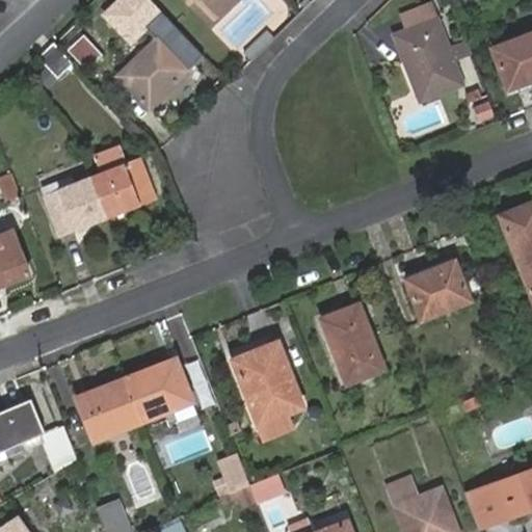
[(198,0),(213,14),(228,0),(198,0)]
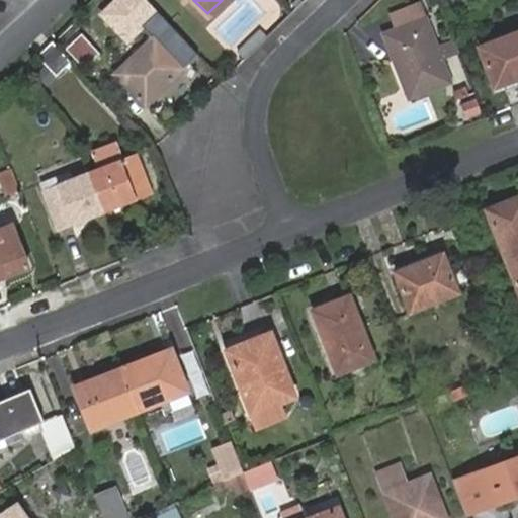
[(383,35),(408,99),(454,82),(445,59),(440,45),(423,4),(396,14),(400,28),(383,35)]
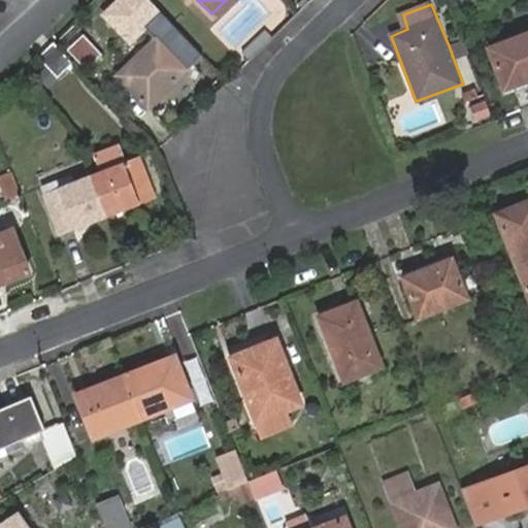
[(65,48),(85,67),(100,52),(80,33),(65,48)]
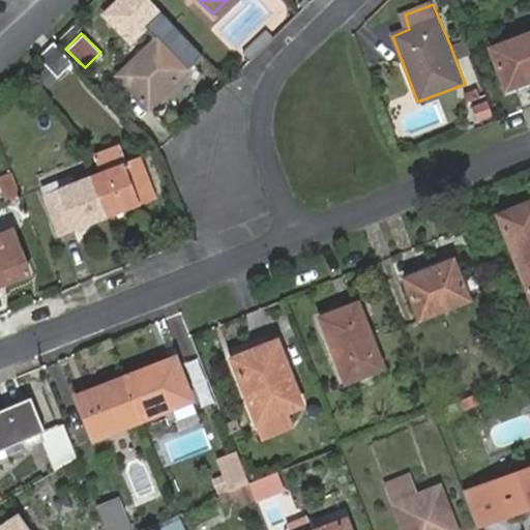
[(156,34),(116,74),(150,107),(189,68),(156,34)]
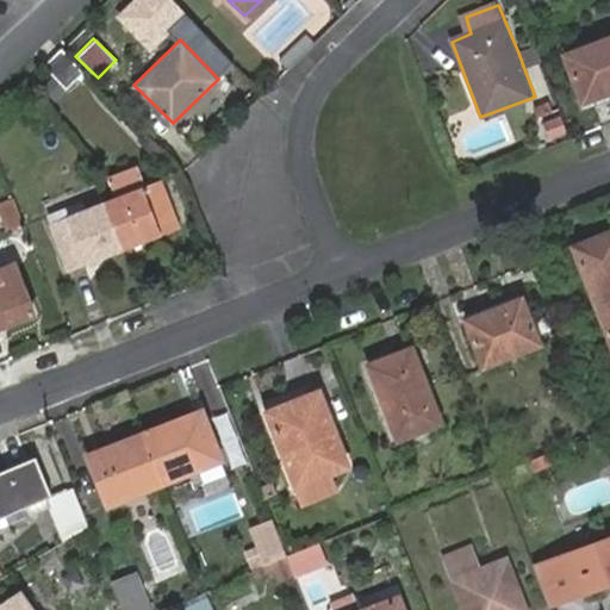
[(609,41),(567,58),(585,103),(609,93),(609,41)]
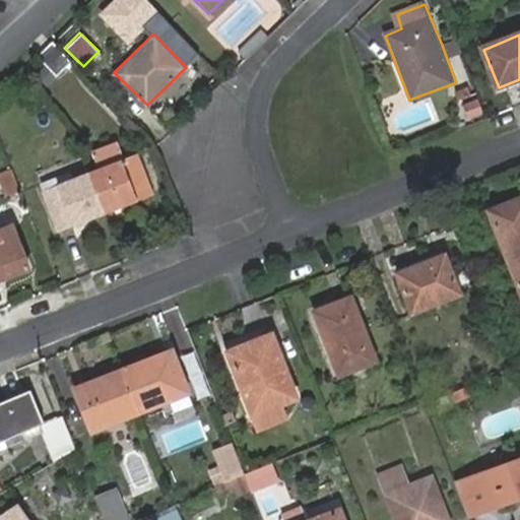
[(458,39),(442,45),(447,59),(464,53),(458,39)]
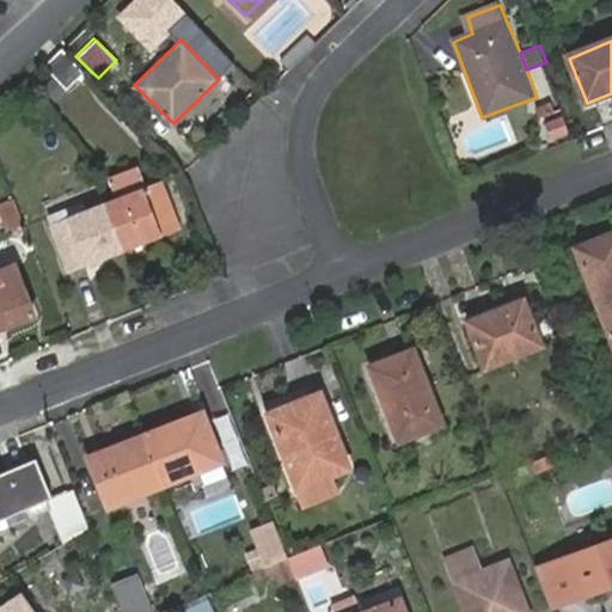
[(86,75),(62,50),(43,69),(67,92),(86,75)]
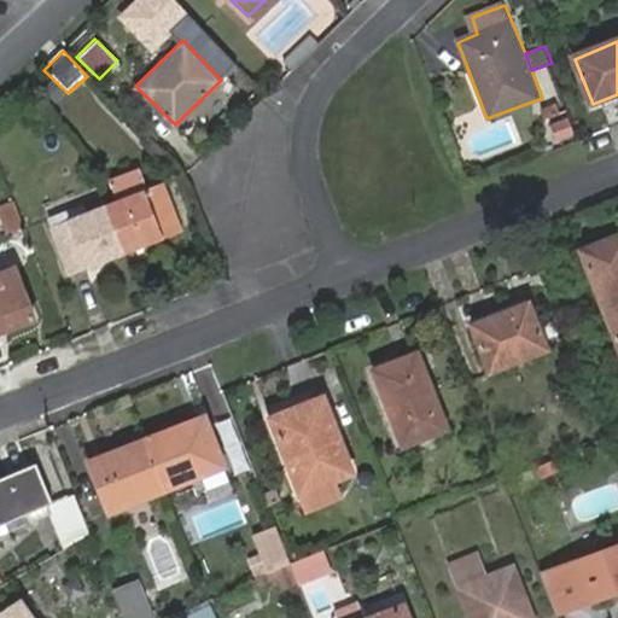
[(578,135),(571,117),(554,123),(560,141),(578,135)]
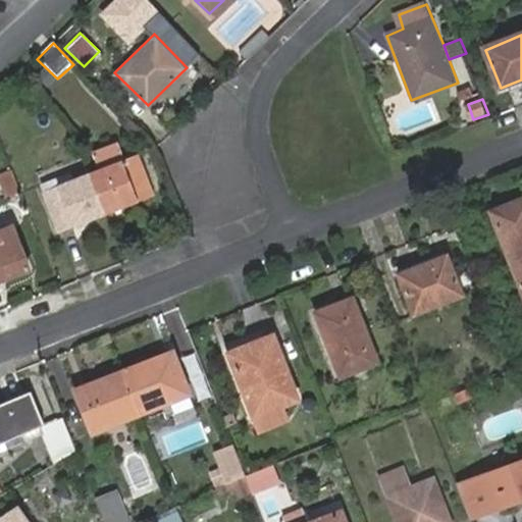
[(100,171),(125,161),(119,144),(93,154),(100,171)]
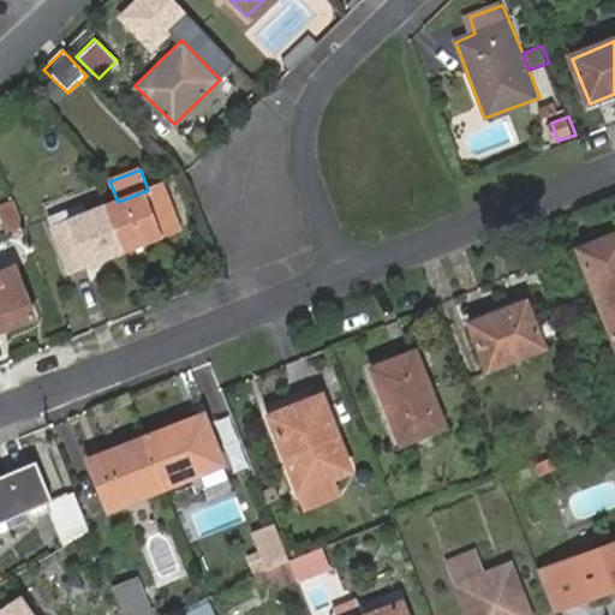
[(118,202),(106,207),(124,251),(179,231),(161,185),(148,190),(118,202)]
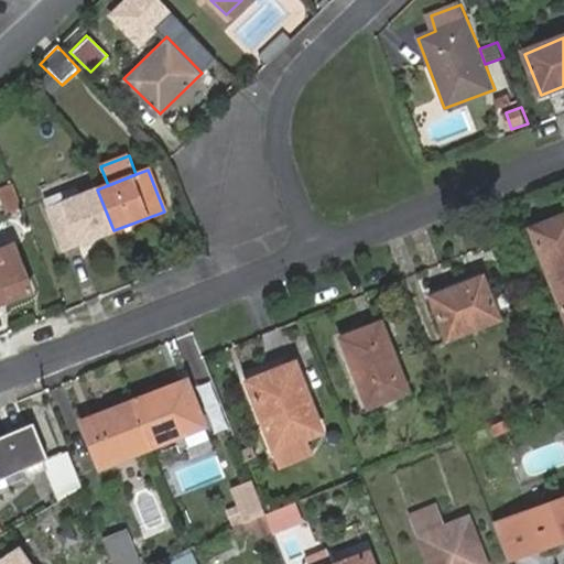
[(14,186),(0,192),(9,215),(23,209),(14,186)]
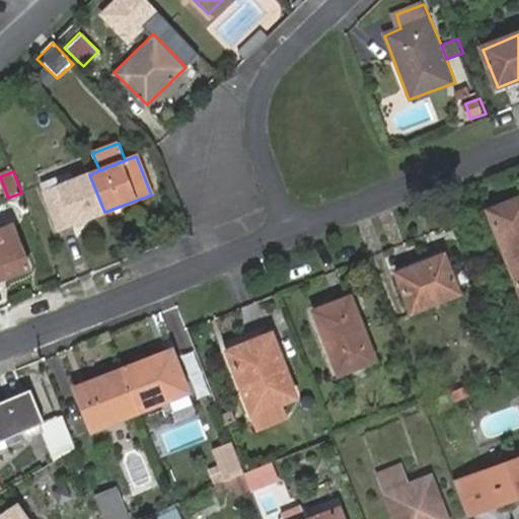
[(104,212),(89,174),(47,192),(61,229),(104,212)]
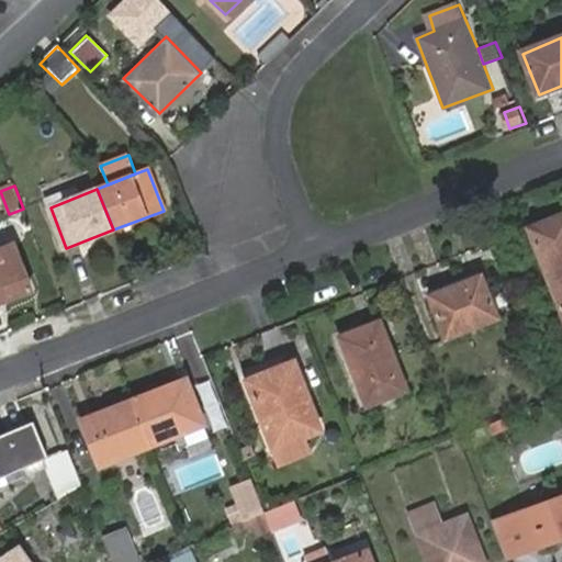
[(519,226),(560,328),(561,327),(561,210),(519,226)]
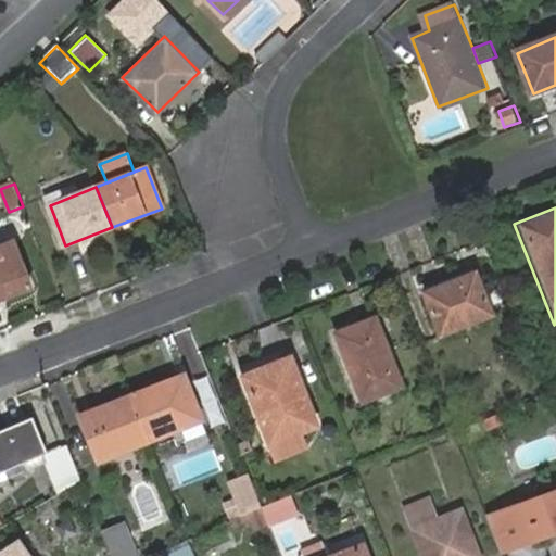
[(0,300),(32,288),(14,244),(0,249),(0,300)]
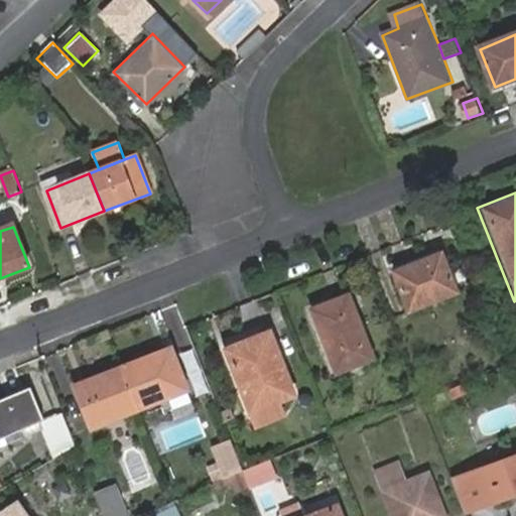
[(388,271),(402,310),(453,290),(438,253),(388,271)]
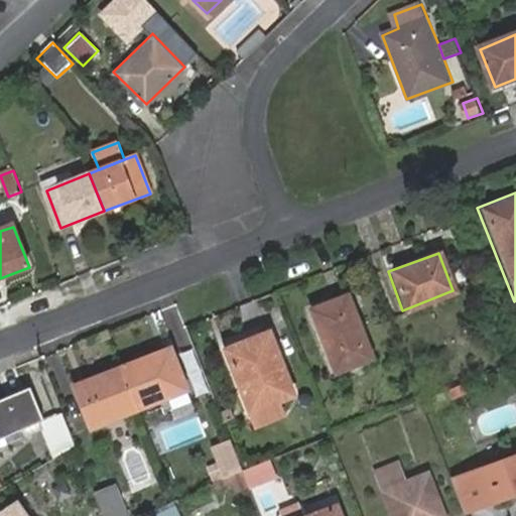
[(301,305),(330,374),(370,357),(343,289),(301,305)]
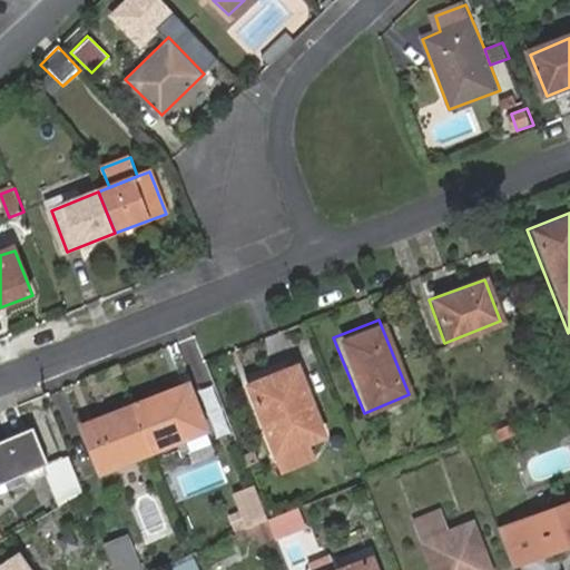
[(239,383),(276,470),(310,458),(303,442),(322,434),(292,362),(239,383)]
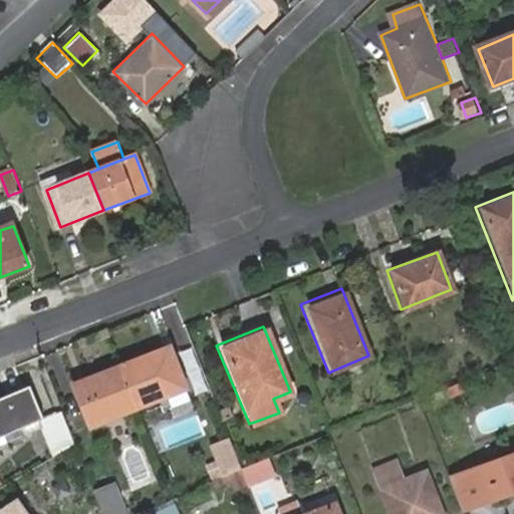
[(167,343),(155,348),(157,354),(169,349),(167,343)]
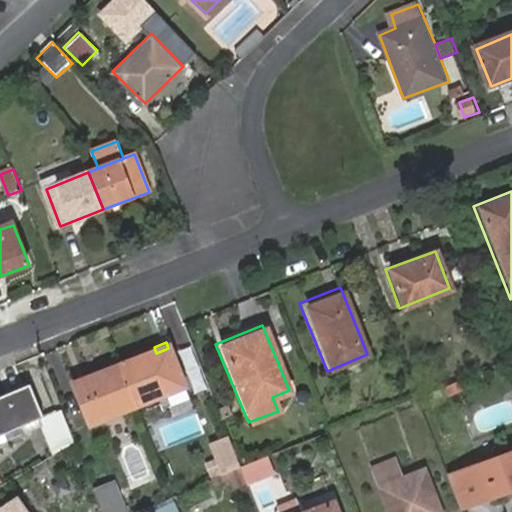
[(116,361),(132,402),(182,383),(168,348),(156,353),(154,347),(116,361)]
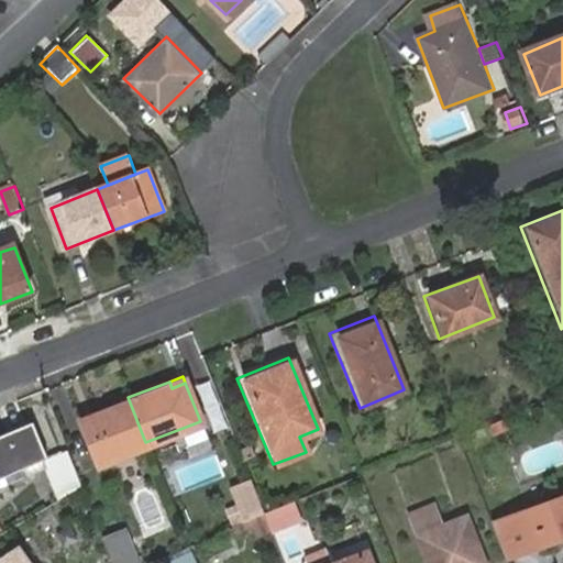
[(89,464),(145,442),(128,397),(87,414),(89,419),(74,424),(89,464)]
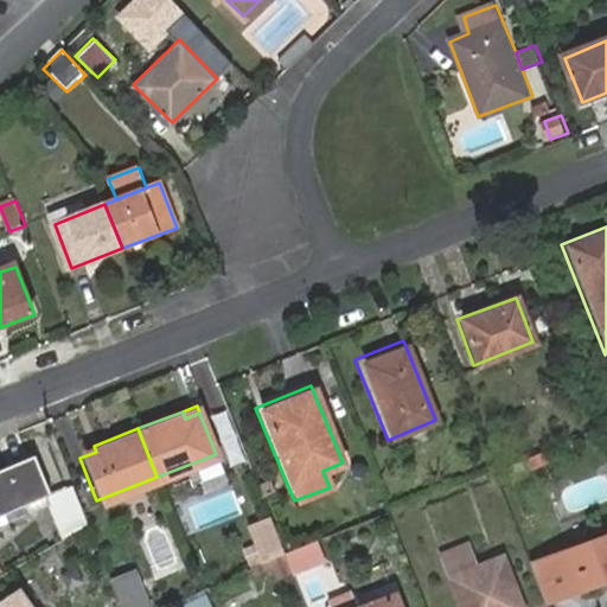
[(96,452),(94,446),(77,452),(80,458),(96,452)]
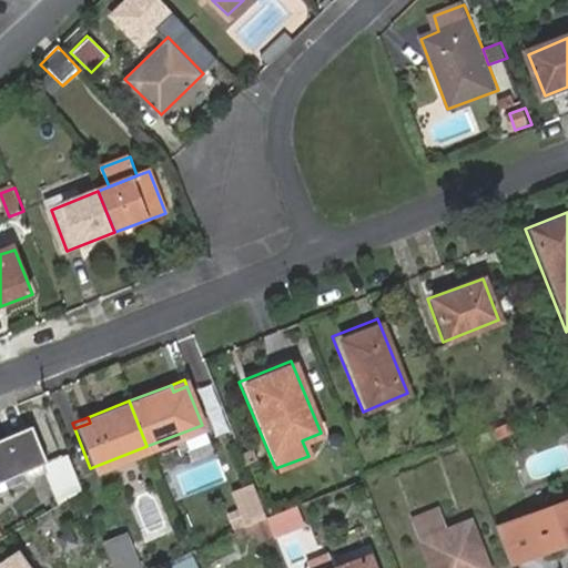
[(39,462),(24,425),(0,435),(0,489),(43,472),(57,504),(82,489),(64,452),(39,462)]
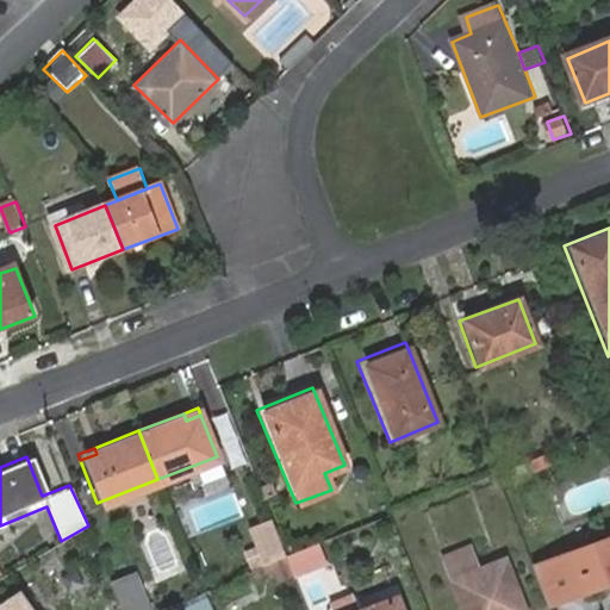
[(165,518),(135,531),(157,583),(187,570),(165,518)]
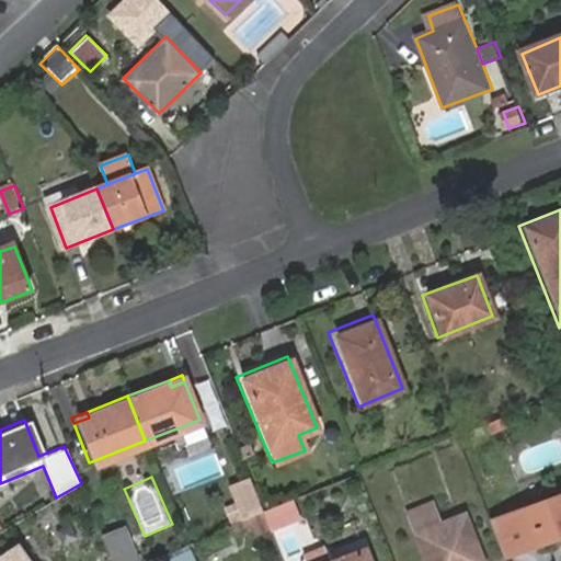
[(241,516),(261,508),(248,478),(229,485),(236,502),(241,516)]
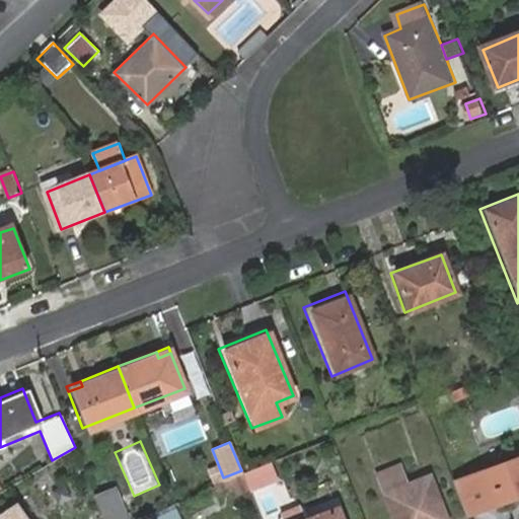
[(477,480),(486,503),(499,498),(501,504),(518,497),(518,458),(479,473),(482,479),(477,480)]
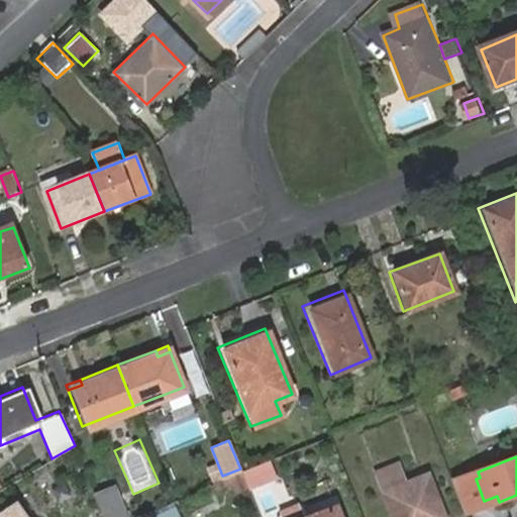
[(269,457),(240,469),(248,487),(272,478),(270,473),(275,471),(269,457)]
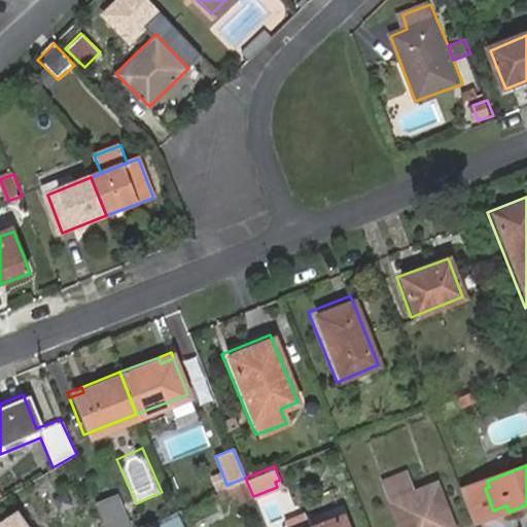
[(406,469),(379,480),(396,526),(455,526),(436,480),(413,488),(406,469)]
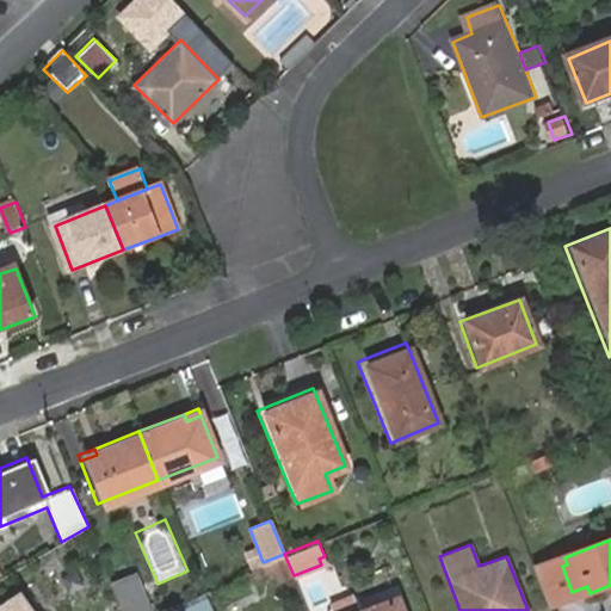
[(263,562),(257,547),(245,551),(251,568),(263,562)]
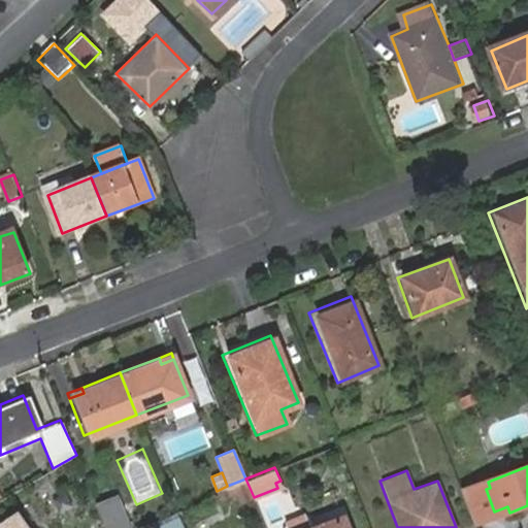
[(254,497),(245,479),(227,486),(217,491),(213,492),(218,501),(238,493),(242,502),(254,497)]
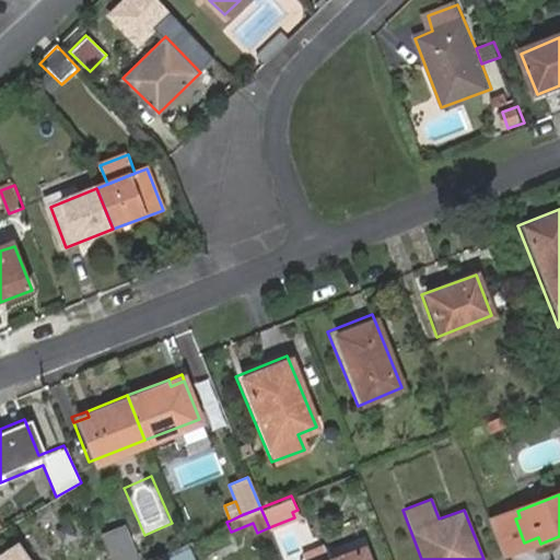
[(111,559),(131,559),(135,559),(121,527),(101,536),(111,559)]
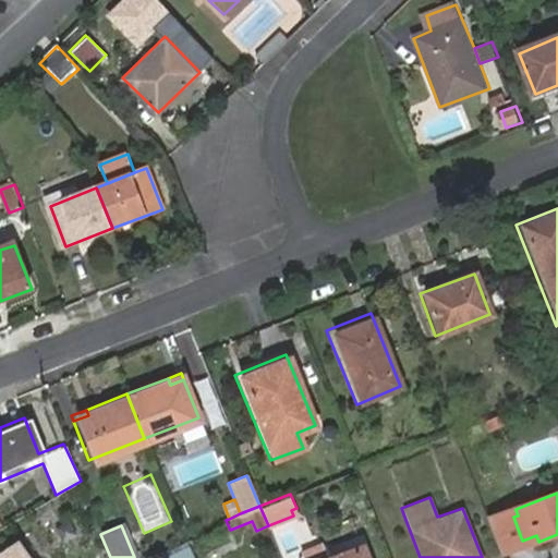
[(0,546),(0,557),(25,557),(13,538),(0,546)]
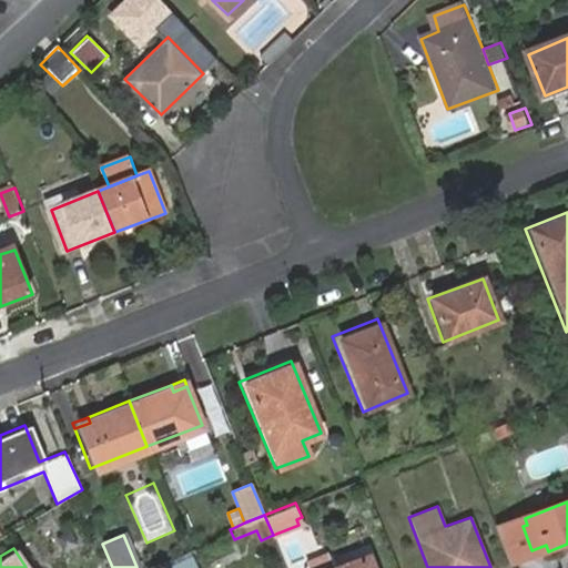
[(337,567),(332,553),(311,560),(307,567),(337,567)]
